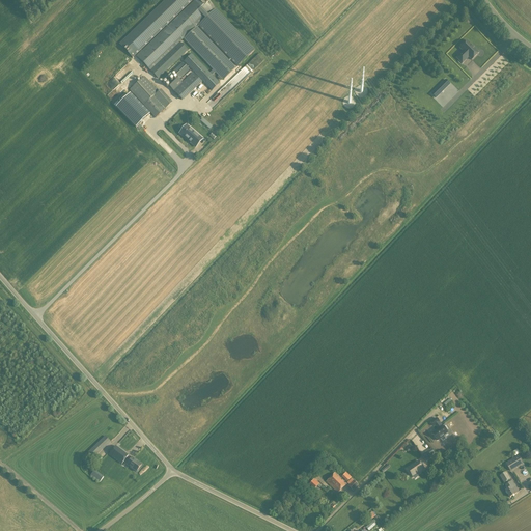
[(165,0),(164,2),(163,1),(148,16),(148,17),(141,24),(141,23),(126,37),(127,37),(119,45),(133,58),(192,0),(165,0)]
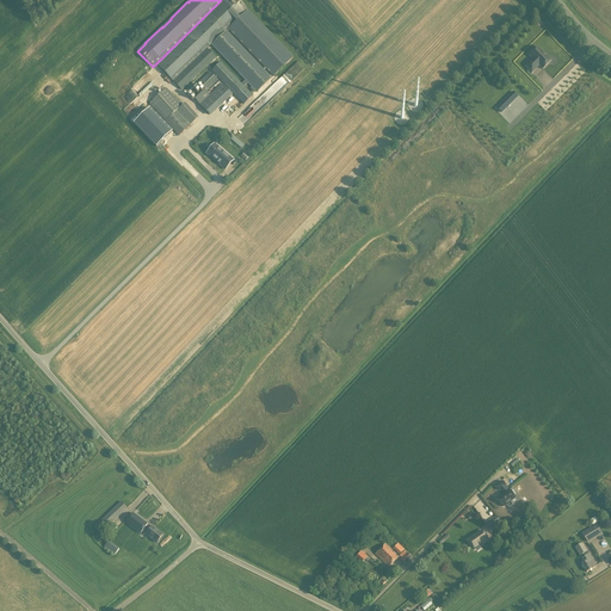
[(223,0),(156,65),(172,80),(246,8),(238,0),(230,0),(230,1),(228,0),(223,0)]
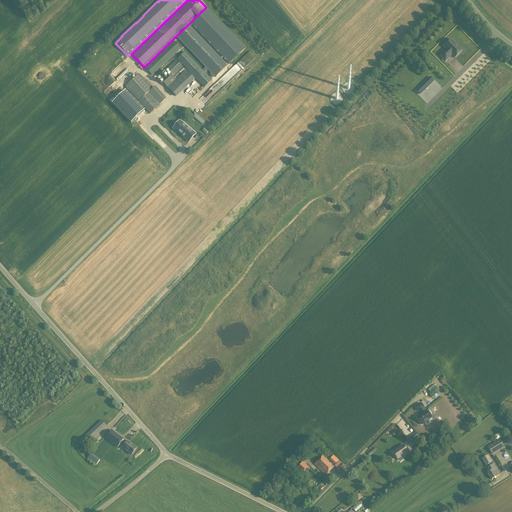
[(207,9),(191,24),(228,64),(230,62),(245,48),(207,9)]
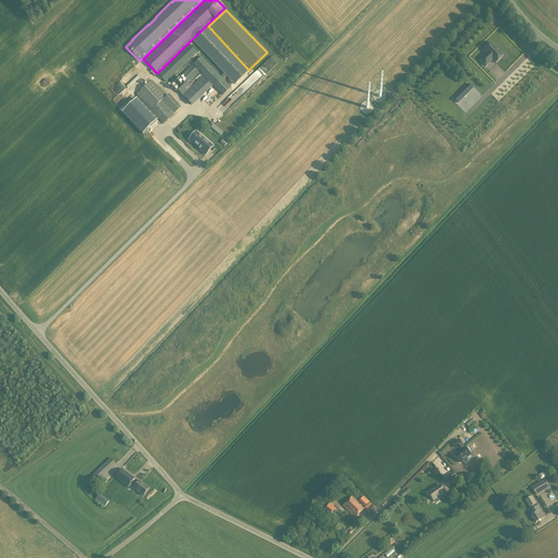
[(219,76),(201,57),(193,64),(204,75),(222,95),(230,87),(221,79),(226,75),(234,84),(247,71),(206,28),(193,40),(223,73),(219,76)]
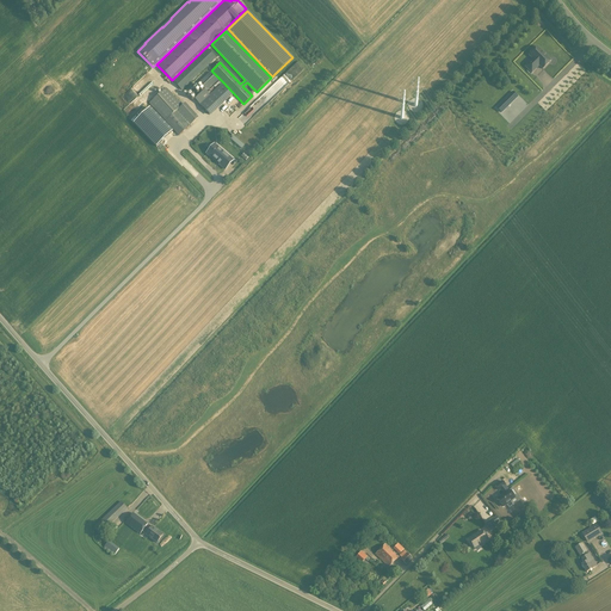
[(542,69),(550,61),(536,48),(528,55),(532,60),(525,67),(531,74),(538,66),(542,69)]
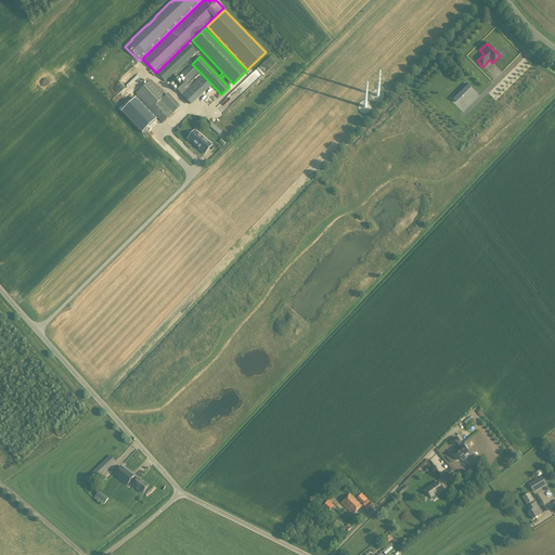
[(196,53),(188,44),(157,74),(166,84),(196,53)]
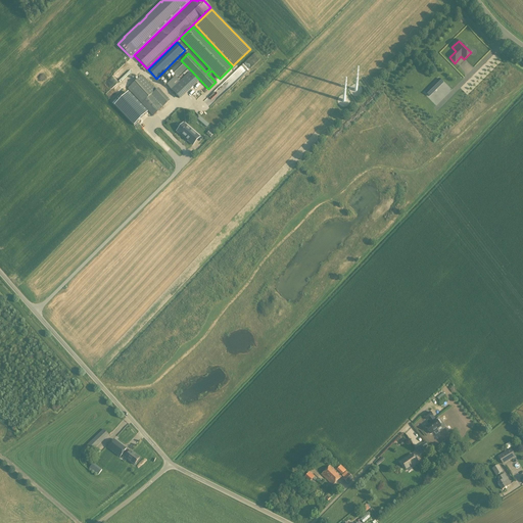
[(179,62),(170,72),(176,79),(186,68),(183,65),(179,62)]
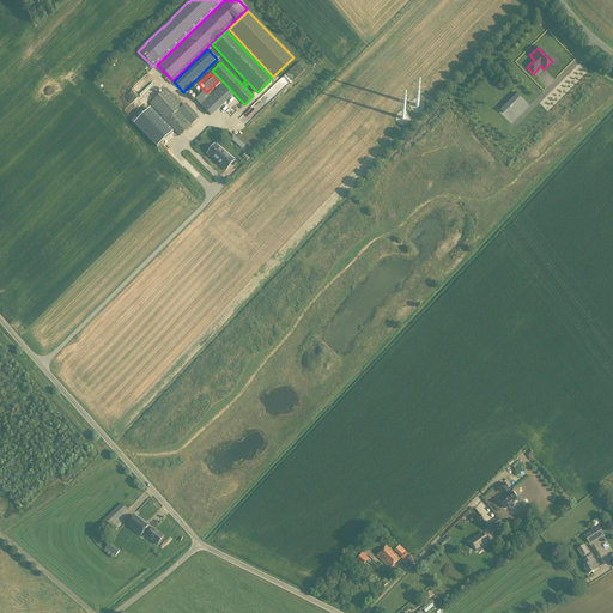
[(205,91),(195,101),(200,105),(210,115),(231,95),(222,85),(210,96),(205,91)]
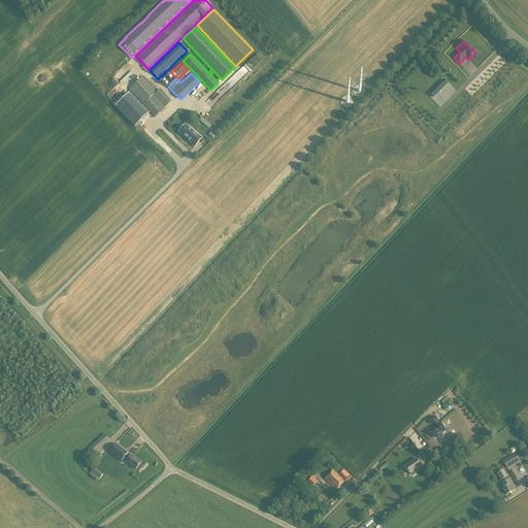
[(155,118),(171,102),(160,90),(158,92),(143,76),(129,90),(155,118)]
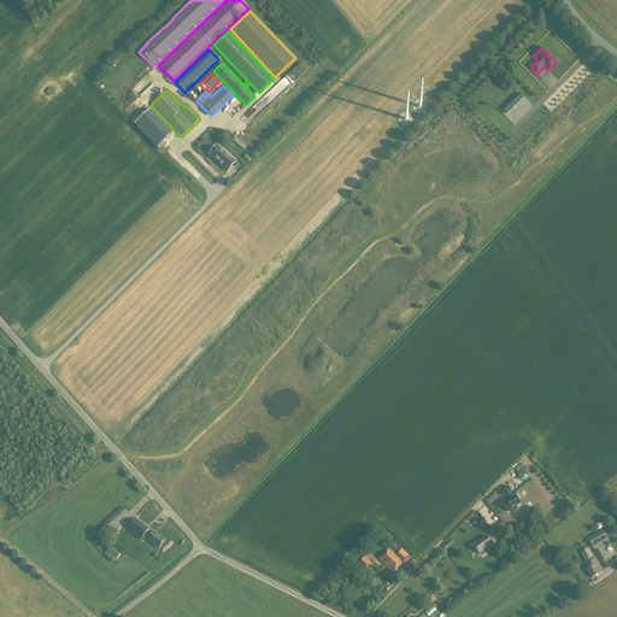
[(522,98),(517,93),(501,110),(506,113),(522,98)]
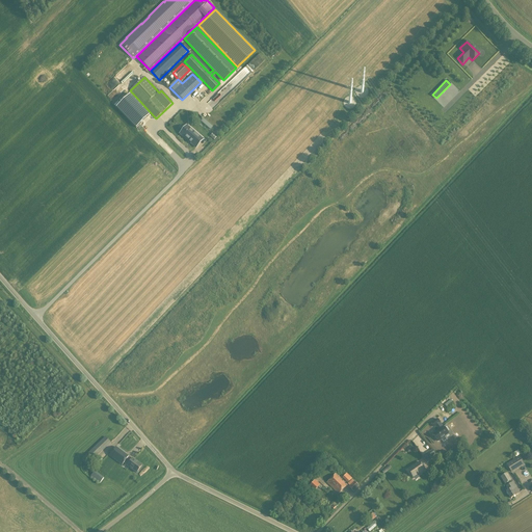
[(116,108),(135,129),(139,126),(150,115),(130,95),(116,108)]
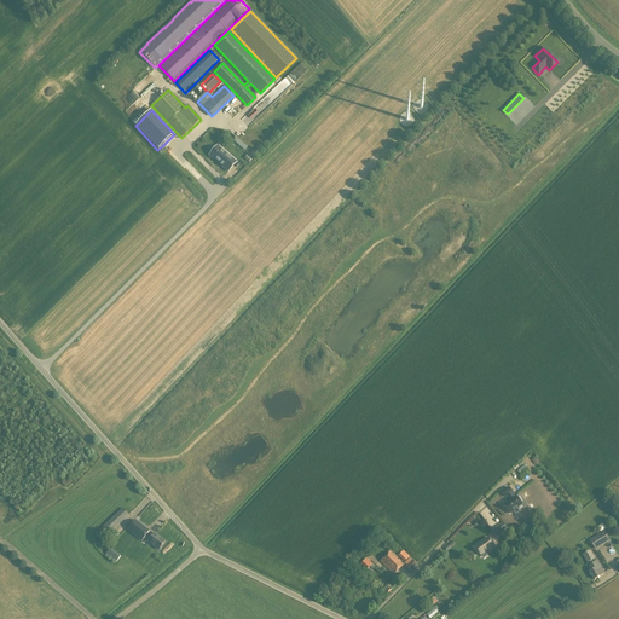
[(249,133),(246,137),(243,134),(241,137),(248,144),(252,140),(255,144),(261,139),(255,133),(253,137),(249,133)]
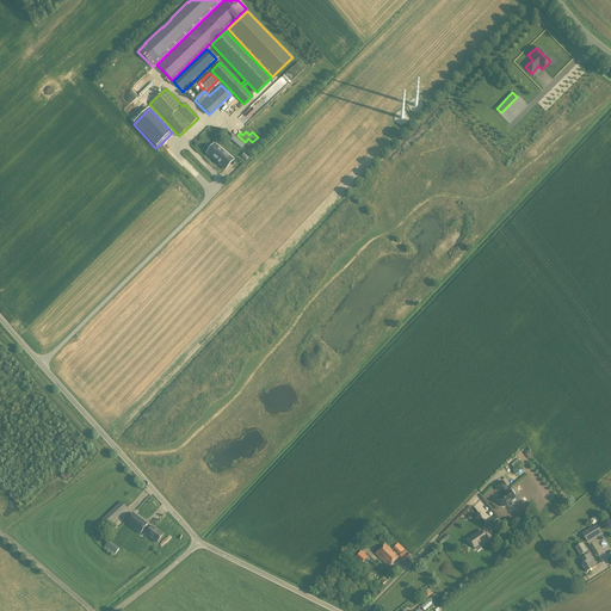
[(230,140),(241,149),(244,146),(233,136),(230,140)]
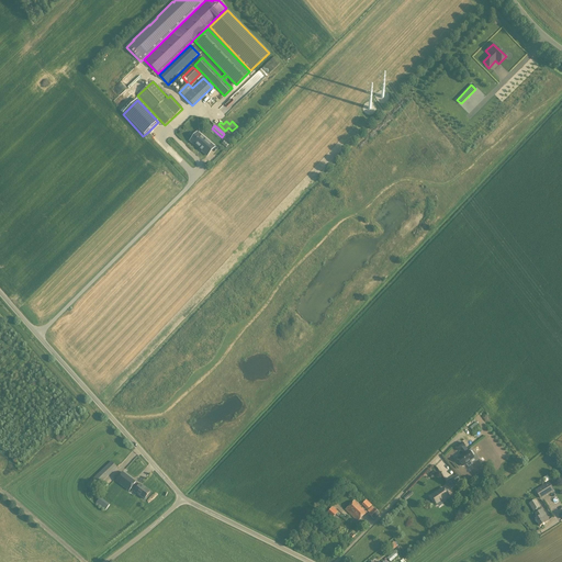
[(214,147),(201,136),(193,144),(206,156),(214,147)]
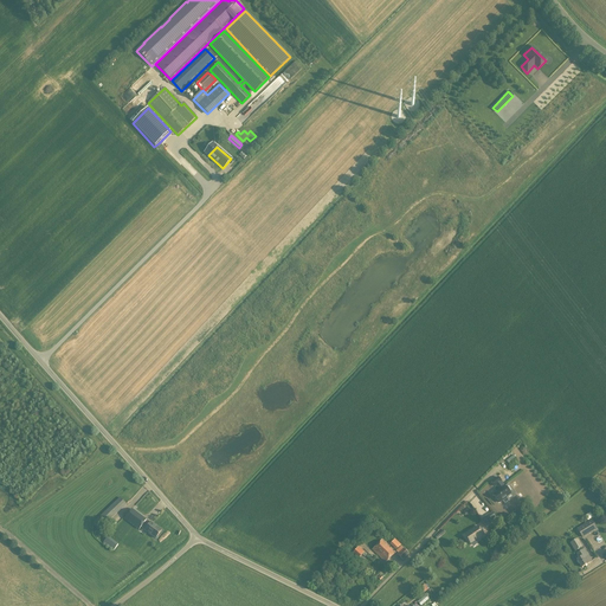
[(514,462),(523,455),(519,447),(509,455),(514,462)]
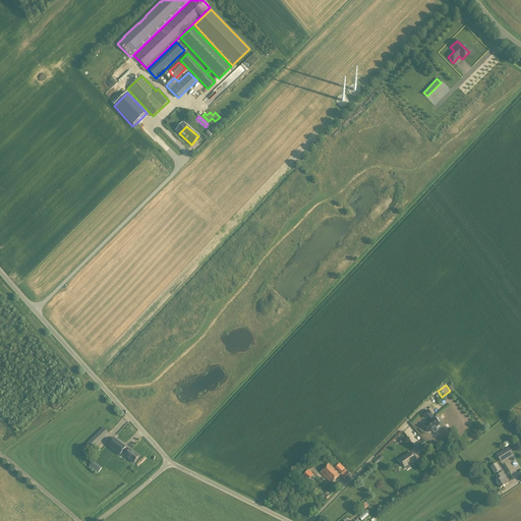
[(422,414),(425,418),(427,416),(430,420),(424,425),(428,432),(432,430),(436,428),(435,428),(439,425),(433,418),(430,414),(427,411),(422,414)]
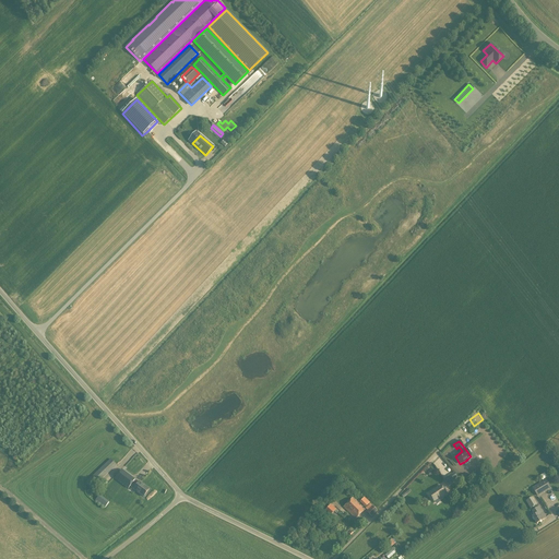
[(130,487),(135,479),(121,470),(115,479),(128,489),(130,487)]
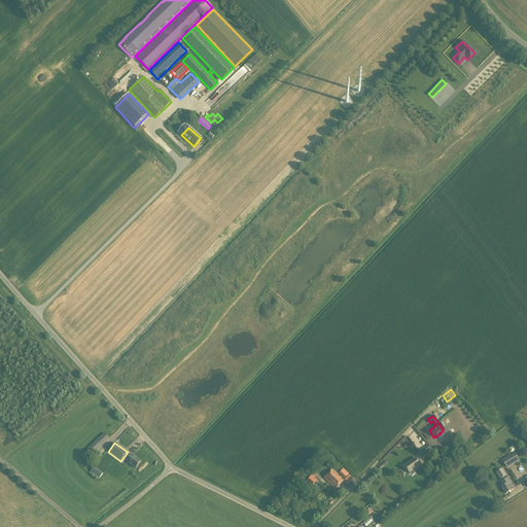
[(418,452),(422,457),(431,451),(428,446),(426,447),(425,447),(418,452)]
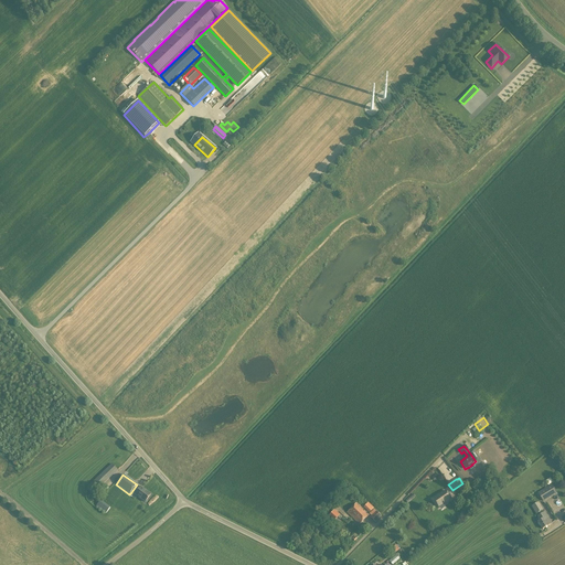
[(140,488),(137,484),(131,492),(135,494),(137,497),(145,502),(150,494),(140,487),(140,488)]
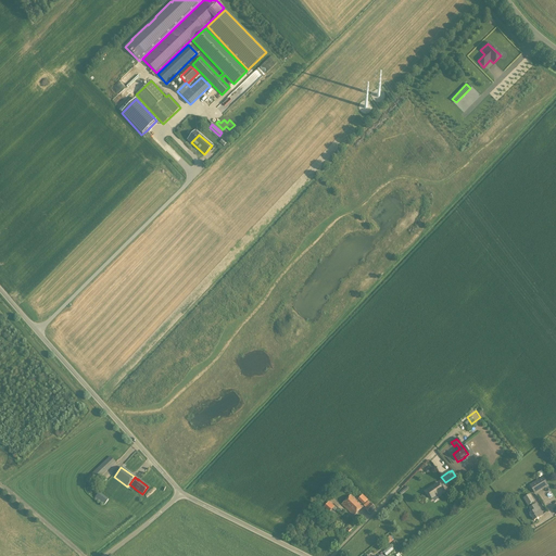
[(530,487),(534,494),(547,485),(543,478),(530,487)]
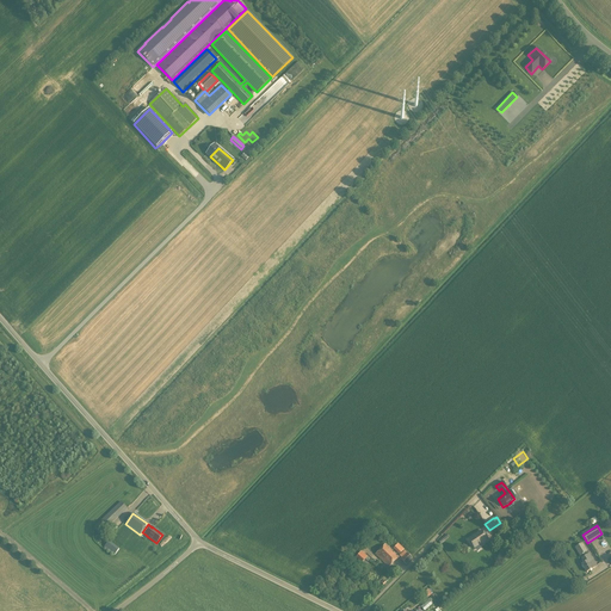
[(476,535),(476,536),(469,541),(474,548),(481,543),(482,543),(487,539),(481,531),(476,535)]
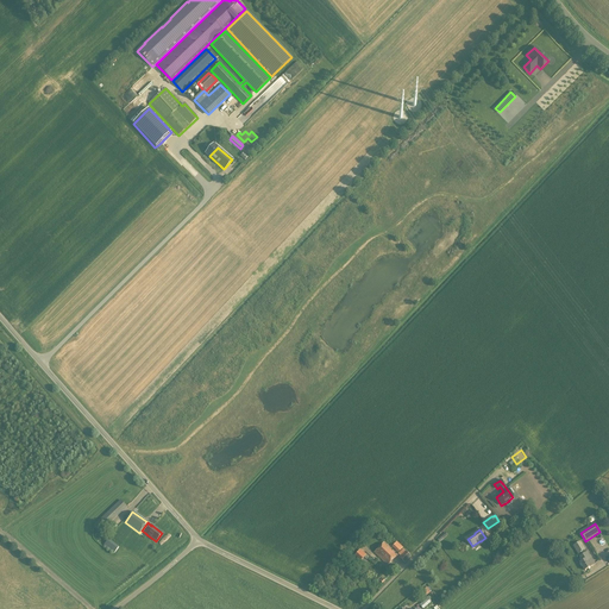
[(446,532),(438,539),(441,542),(450,535),(446,532)]
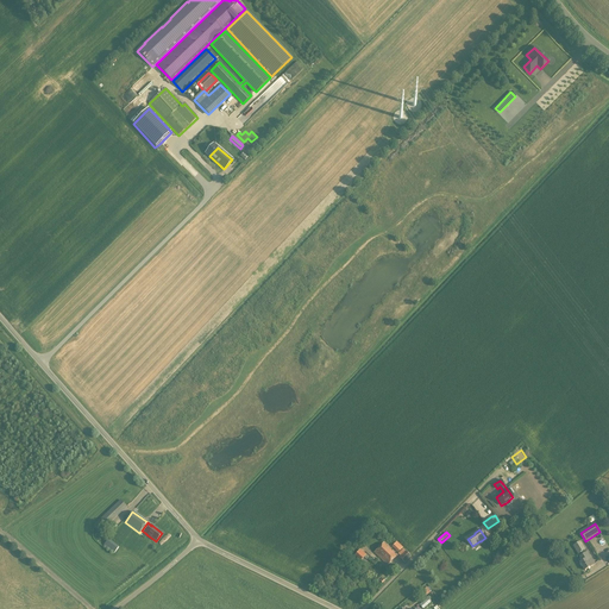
[(108,541),(105,545),(115,553),(119,548),(108,541)]
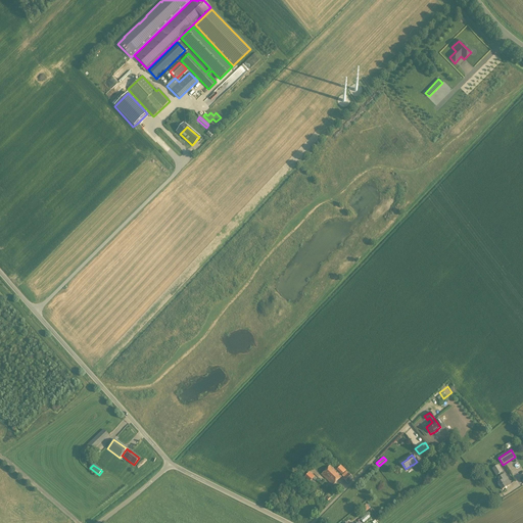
[(511,484),(505,474),(504,474),(503,473),(503,472),(498,465),(492,469),(496,476),(497,476),(498,478),(497,478),(501,482),(498,483),(503,490),(508,487),(508,486),(511,484)]
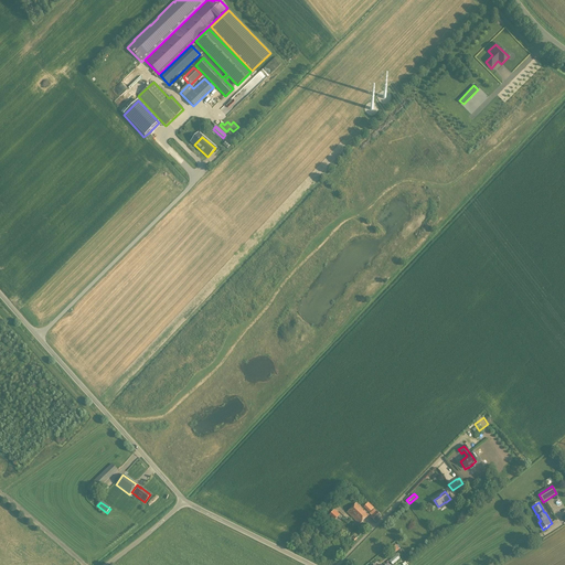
[(362,509),(356,503),(347,513),(360,525),(369,515),(362,509)]
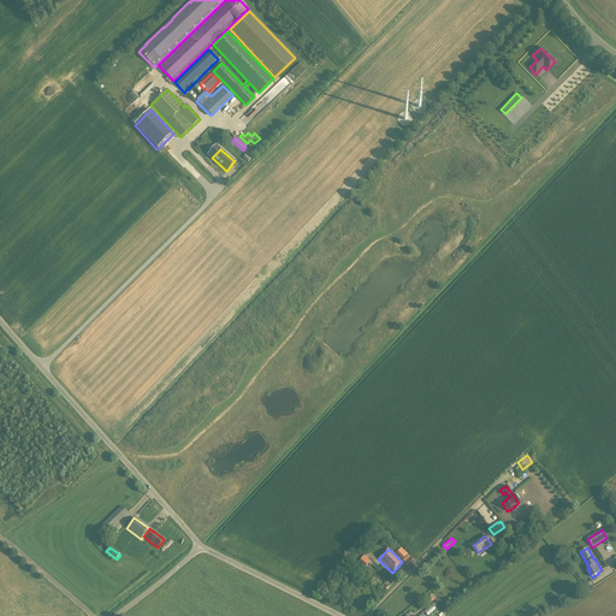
[(401,549),(396,554),(402,560),(408,555),(401,549)]
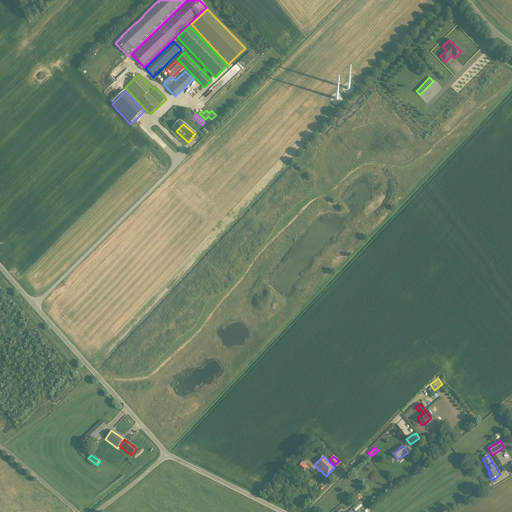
[(303,472),(308,467),(303,462),(298,468),(303,472)]
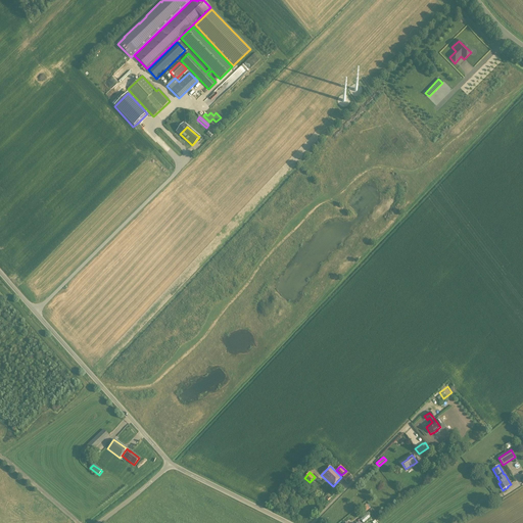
[(347,484),(352,478),(347,473),(342,479),(347,484)]
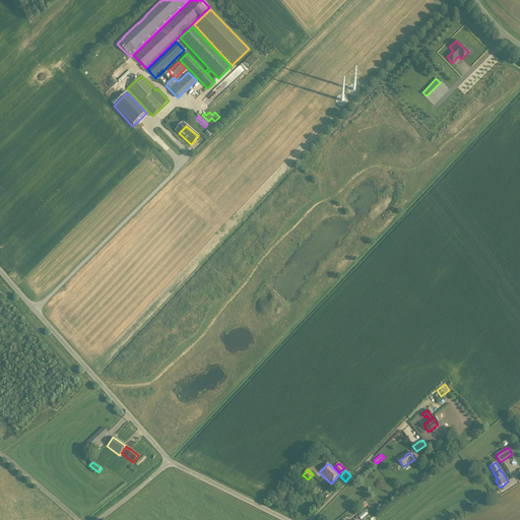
[(361,519),(368,515),(365,511),(358,517),(361,519)]
